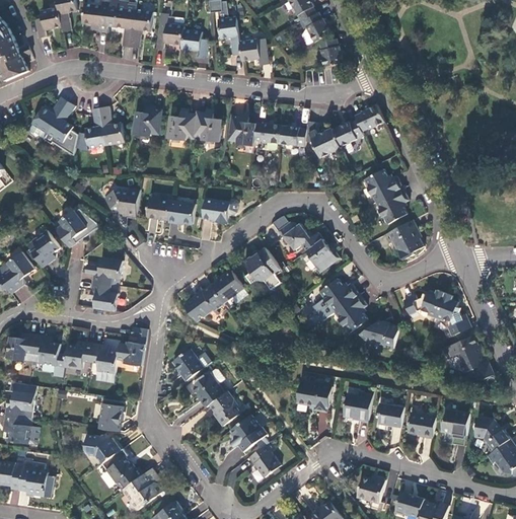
[(61,26),(62,31),(70,30),(67,11),(76,10),(73,0),(55,0),(57,7),(61,26)]
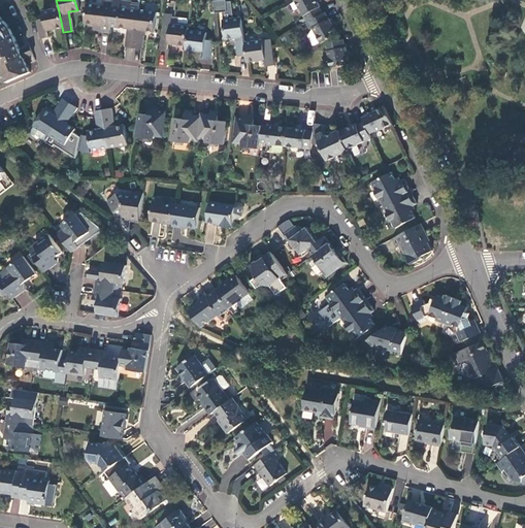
[(101,0),(101,5),(85,3),(83,22),(100,24),(99,31),(107,32),(108,25),(110,6),(110,0),(101,0)]
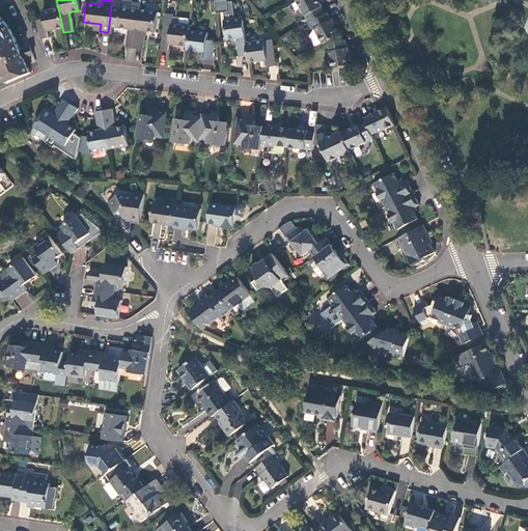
[(212,12),(229,12),(228,0),(221,0),(211,0),(212,12)]
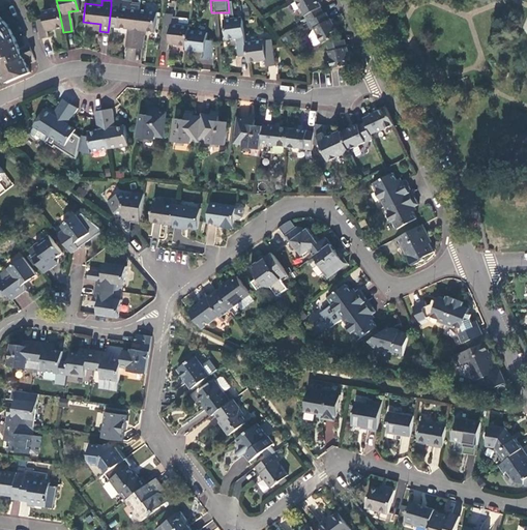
[(315,0),(294,0),(306,22),(309,20),(321,12),(318,7),(318,4),(315,0)]
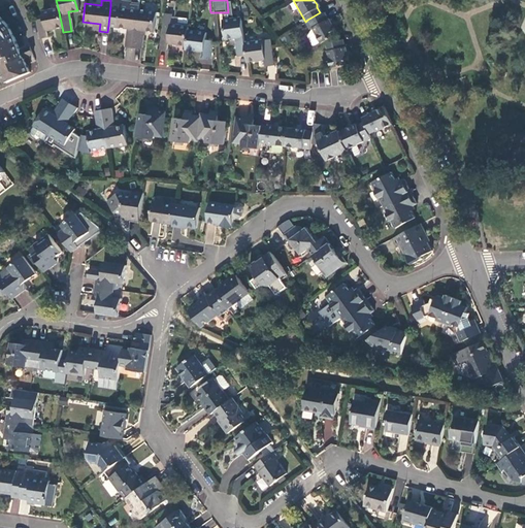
[(125,27),(123,45),(132,46),(136,9),(110,6),(108,25),(125,27)]
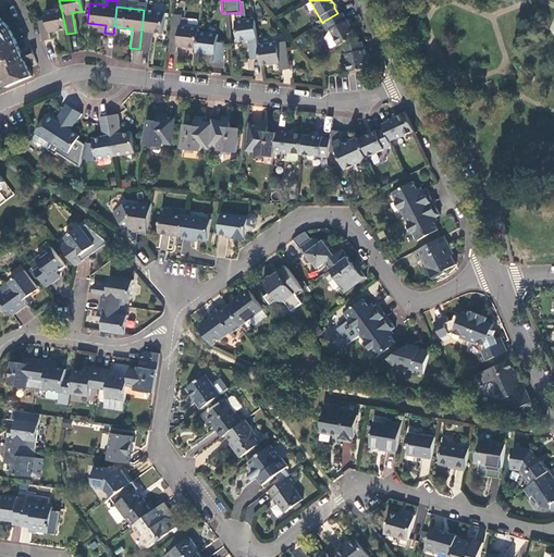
[(61,8),(42,12),(44,19),(36,21),(39,40),(48,38),(47,32),(65,28),(61,8)]
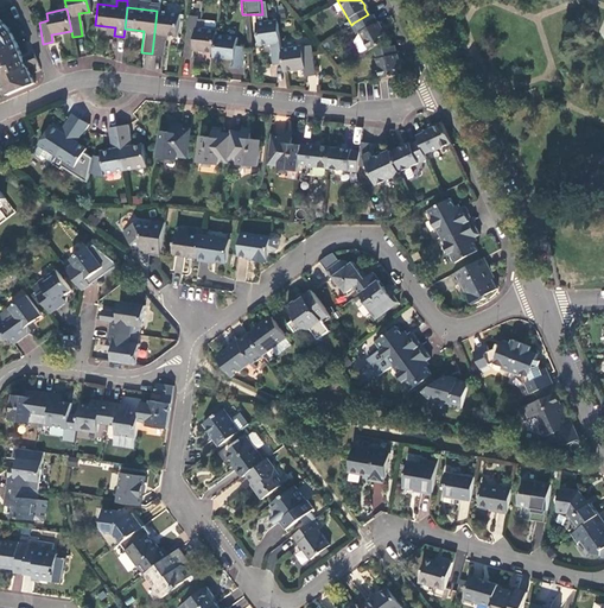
[(157,11),(152,54),(161,55),(164,33),(175,35),(178,13),(157,11)]
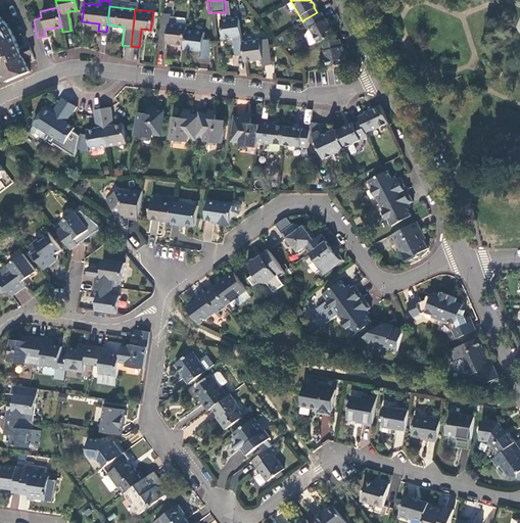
[(308,28),(316,42),(332,33),(319,11),(317,12),(304,19),(308,26),(308,28)]
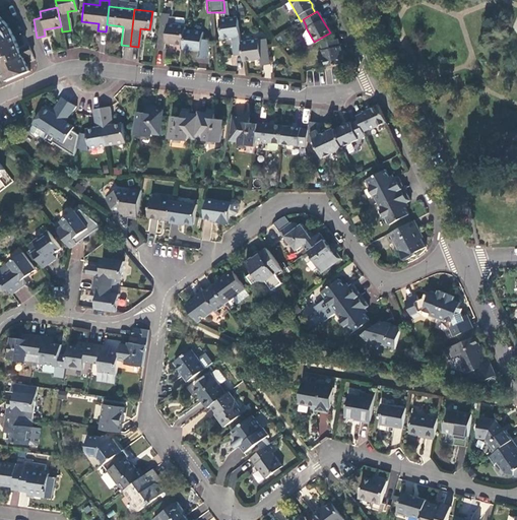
[(168,13),(159,12),(155,48),(163,49),(164,42),(181,44),(183,29),(184,25),(166,23),(168,13)]
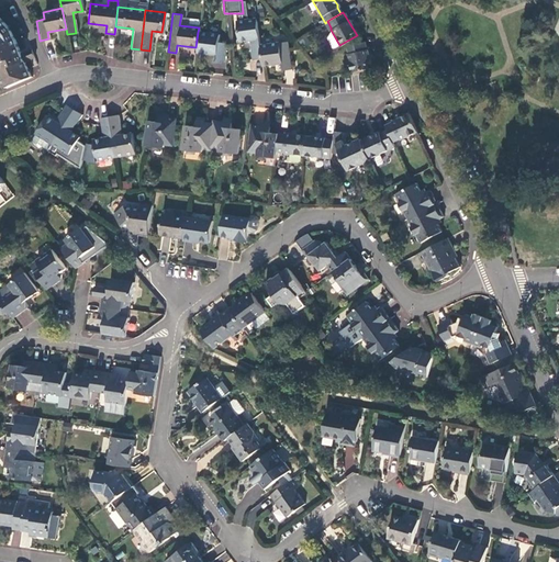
[(254,15),(235,18),(237,38),(247,37),(250,57),(259,56),(258,45),(254,15)]
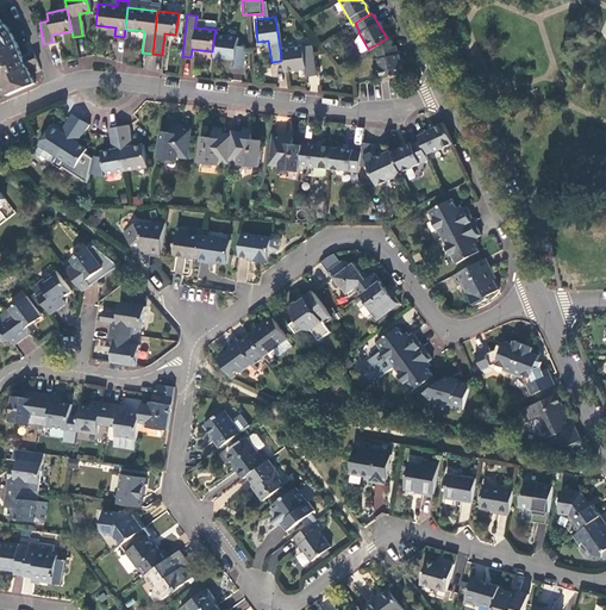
[(0,85),(5,94),(31,82),(25,67),(31,64),(29,60),(26,55),(22,57),(11,33),(0,22),(0,85)]
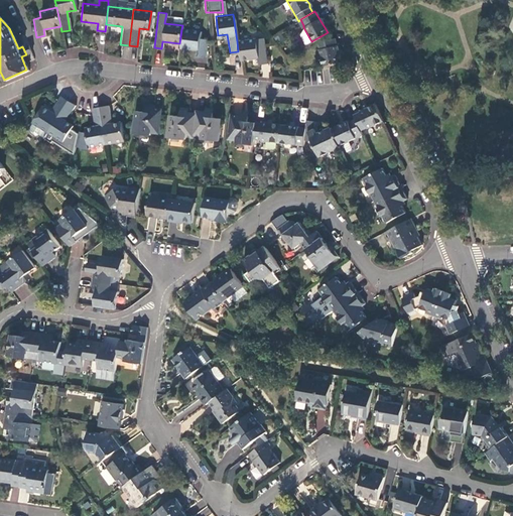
[(200,31),(181,29),(179,43),(179,47),(197,49),(196,56),(204,57),(207,39),(199,38),(200,31)]
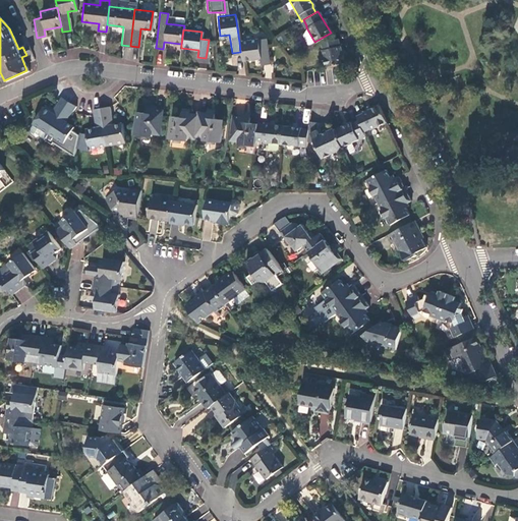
[(336,38),(320,42),(322,49),(321,50),(325,66),(342,62),(339,46),(338,45),(336,38)]
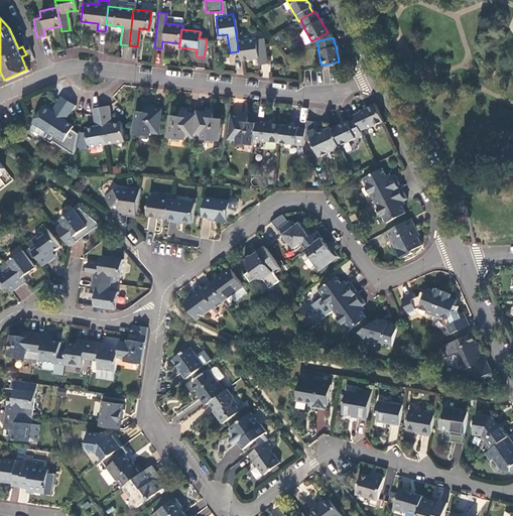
[(255,38),(237,41),(238,51),(239,59),(257,56),(258,63),(266,62),(263,44),(256,45),(255,38)]
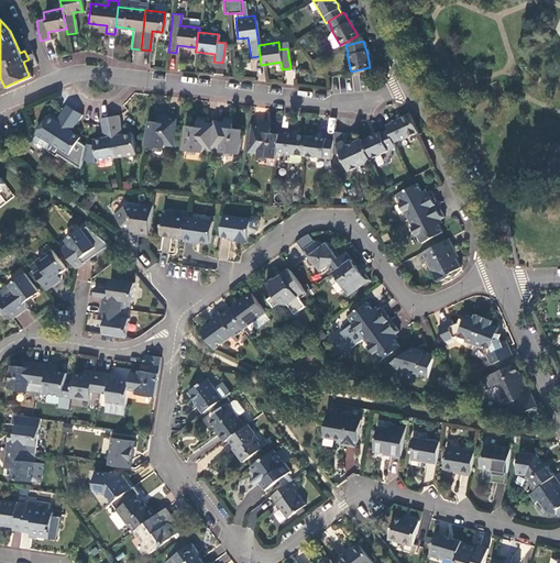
[(281,70),(284,86),(293,84),(291,68),(281,70)]
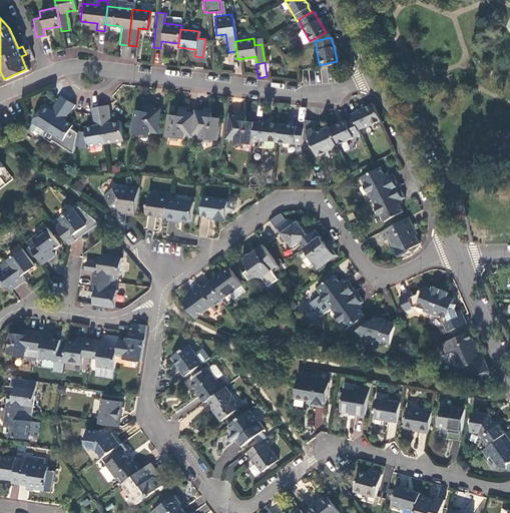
[(41,105),(31,121),(46,131),(65,100),(58,95),(49,111),(41,105)]
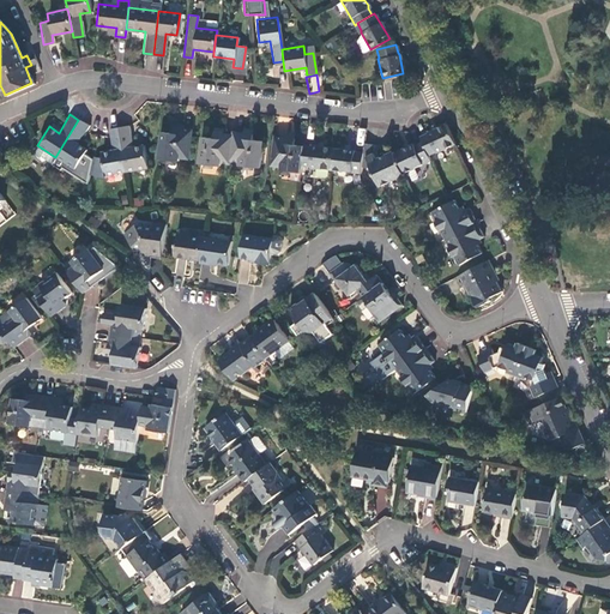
[(78,120),(55,157),(73,168),(85,150),(76,144),(88,125),(78,120)]
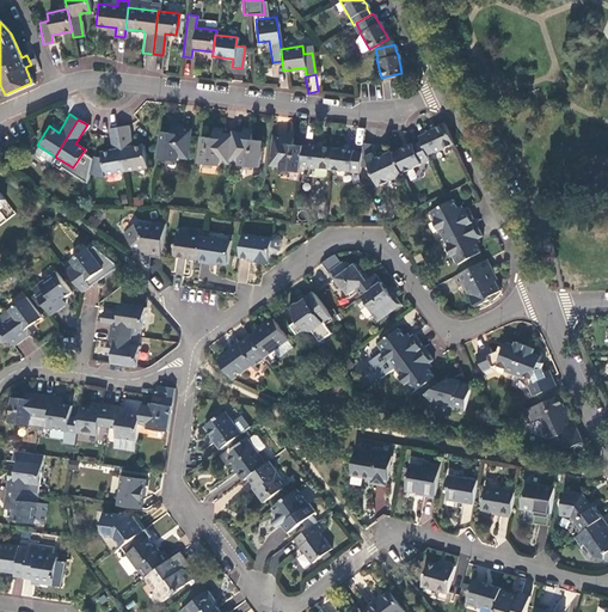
[(425,133),(417,136),(419,141),(425,154),(433,151),(434,152),(452,144),(442,123),(424,132),(425,133)]
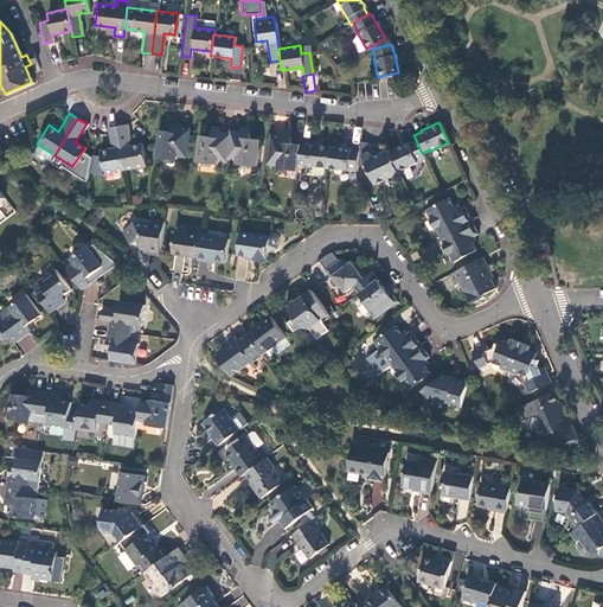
[(167,132),(158,131),(154,157),(174,159),(175,154),(184,155),(187,128),(178,127),(178,126),(168,125),(167,132)]
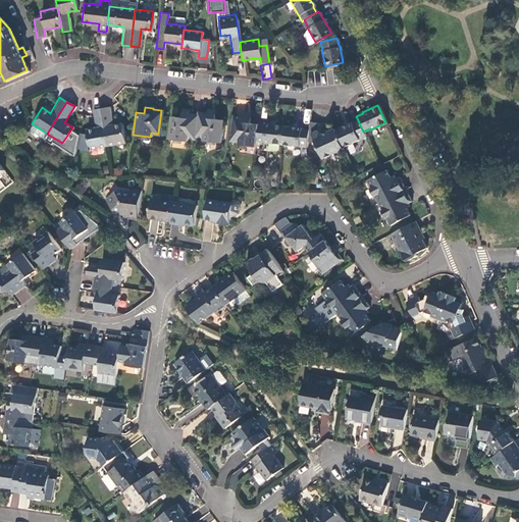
[(108,108),(100,109),(106,145),(123,142),(120,123),(111,125),(108,108)]
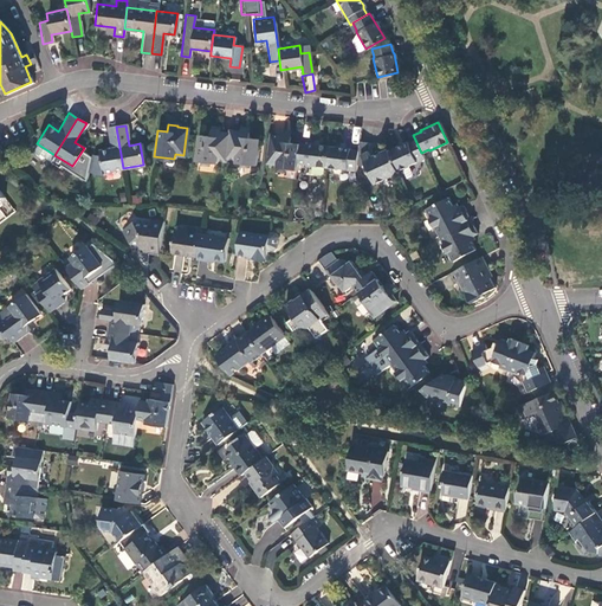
[(123,168),(116,127),(105,129),(109,149),(98,150),(99,155),(92,154),(90,171),(104,175),(103,172),(123,168)]
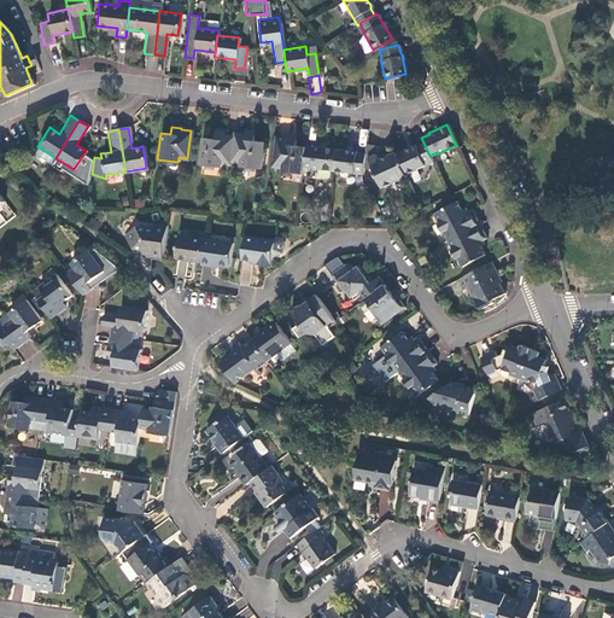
[(233,135),(214,133),(212,139),(203,138),(199,164),(220,167),(221,162),(229,163),(229,162),(233,135)]
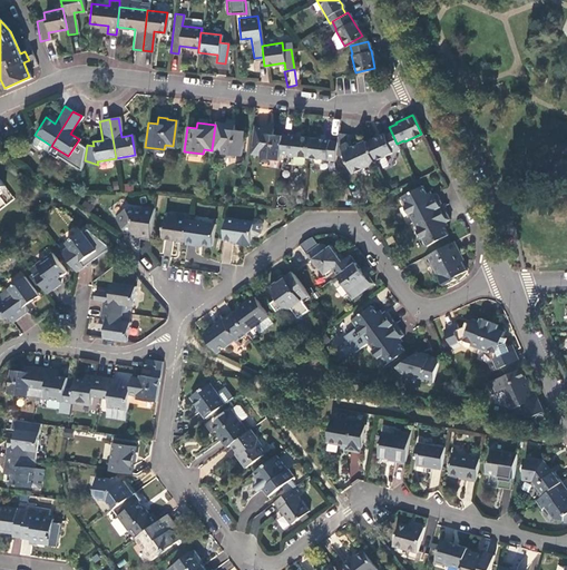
[(223,124),(215,123),(215,125),(212,149),(220,149),(220,153),(238,155),(242,131),(232,130),(233,124),(223,123),(223,124)]
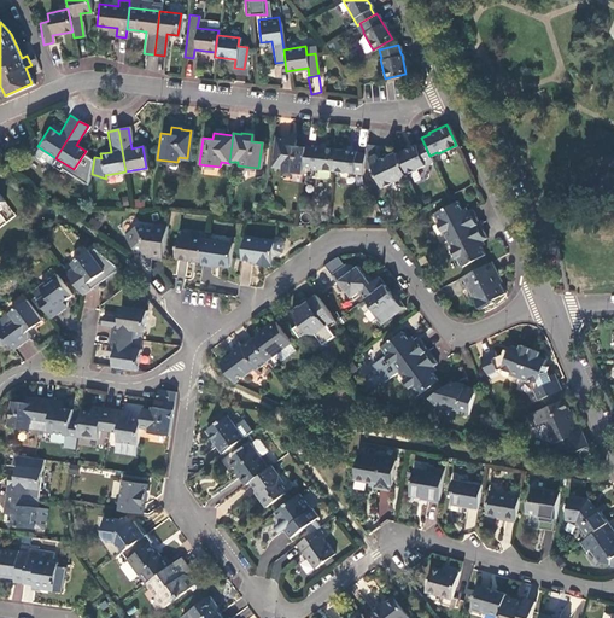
[(285,139),(275,138),(272,167),(281,168),(281,172),(300,174),(302,168),(304,149),(294,146),(294,140),(285,139)]
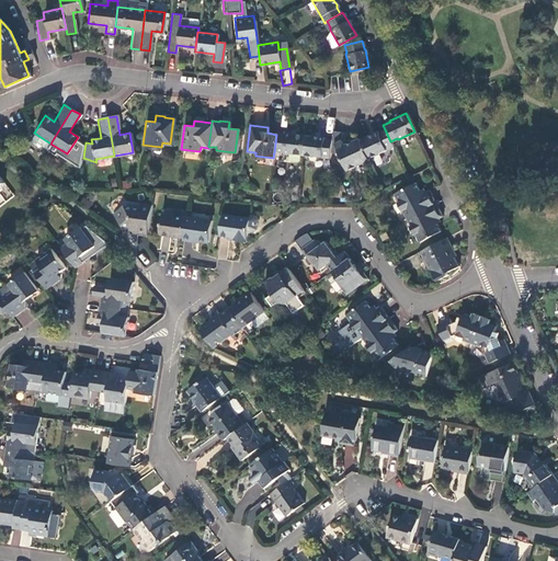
[(376,132),(359,140),(366,158),(393,147),(390,141),(385,129),(377,133),(376,132)]
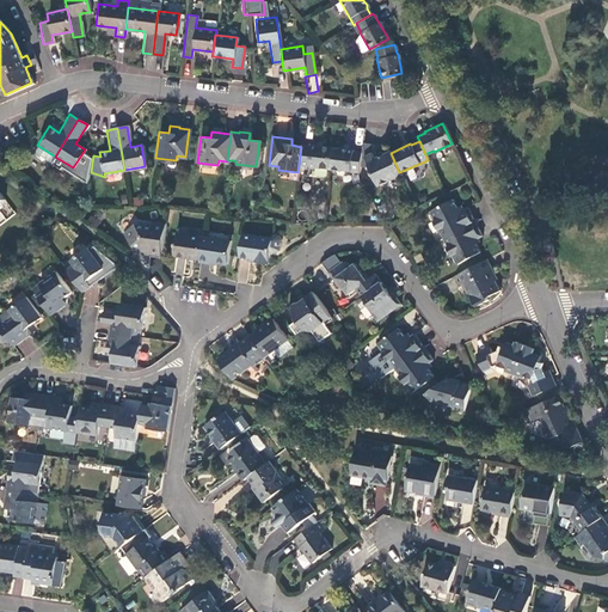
[(372,144),(361,142),(360,153),(358,166),(368,167),(376,185),(400,175),(399,172),(391,153),(390,151),(373,158),(370,153),(372,144)]
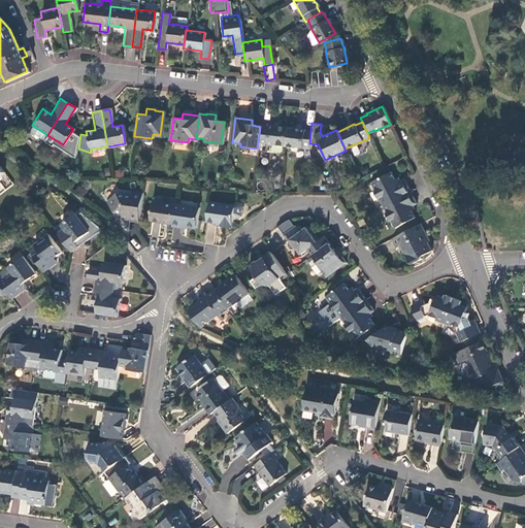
[(268,126),(260,125),(260,127),(258,143),(283,145),(285,127),(268,125),(268,126)]
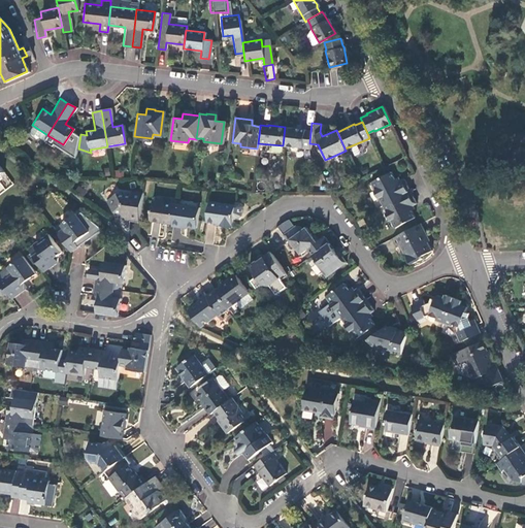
[(285,127),(283,145),(308,149),(309,143),(310,132),(303,131),(303,129),(285,127)]
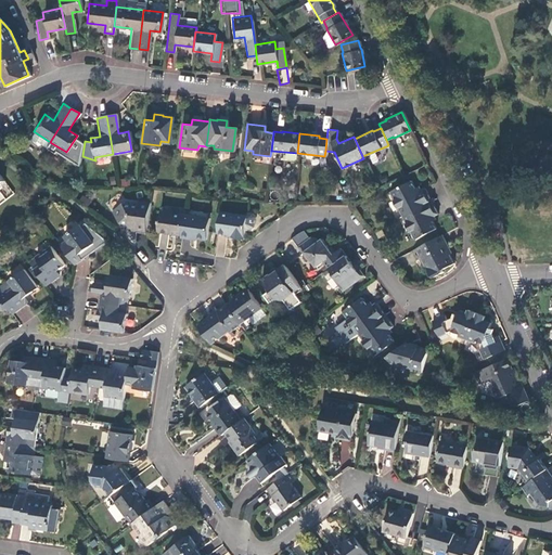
[(0,203),(12,193),(0,177),(0,203)]
